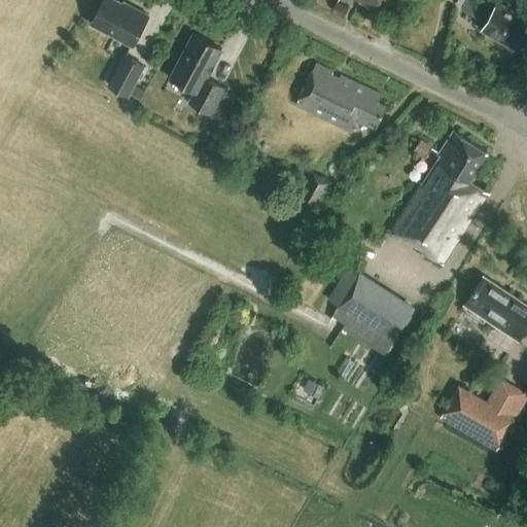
[(133,46),(148,15),(131,6),(130,7),(115,0),(103,0),(91,24),(133,46)]
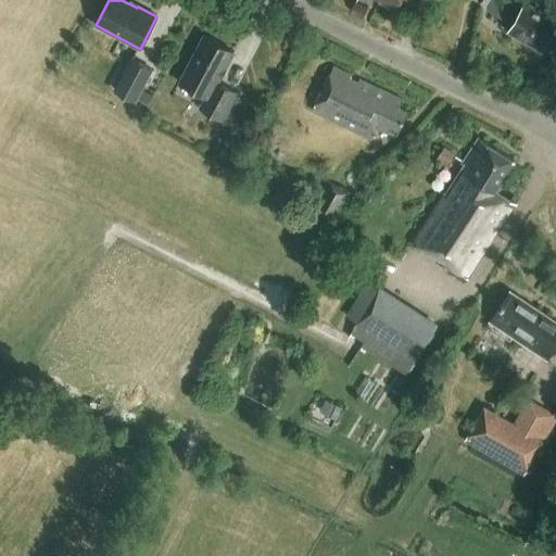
[(377,0),(394,9),(399,0),(377,0)]
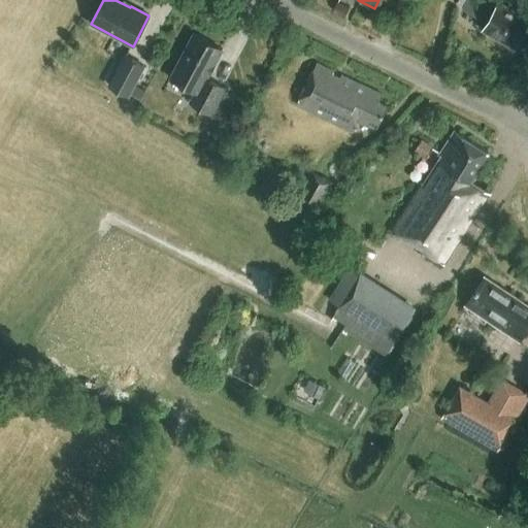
[(527,23),(527,19),(497,1),(495,0),(487,0),(487,1),(485,0),(464,0),(460,9),(485,24),(482,29),(514,48),(516,45),(518,44),(523,37),(522,34),(527,23)]
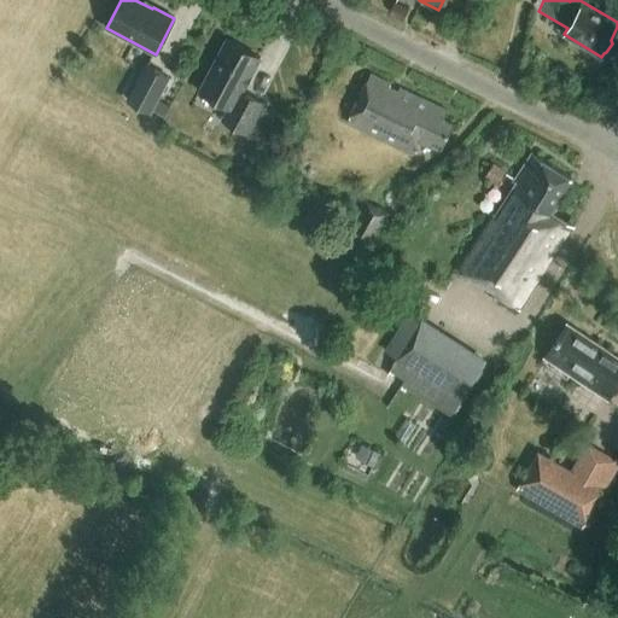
[(408,9),(395,1),(390,11),(403,18),(408,9)]
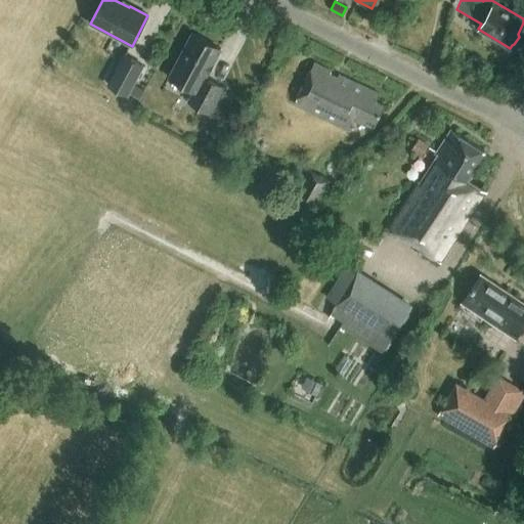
[(210,113),(223,88),(206,78),(220,49),(191,34),(169,77),(193,91),(188,101),(210,113)]
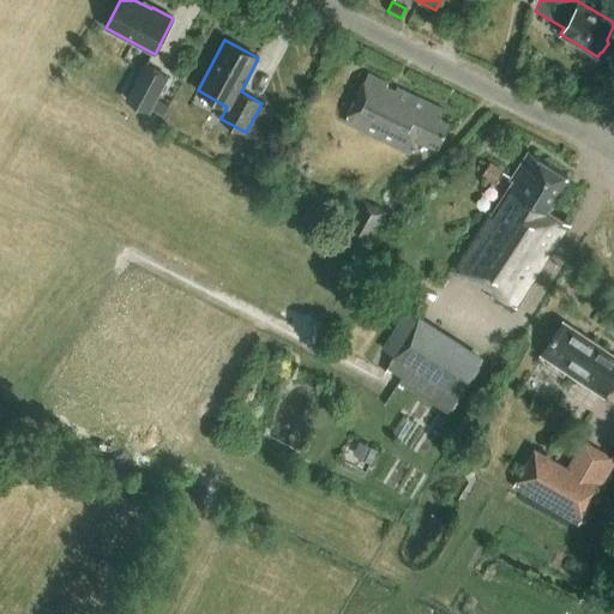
[(169,103),(156,97),(168,77),(145,65),(127,98),(150,110),(151,108),(163,114),(169,103)]
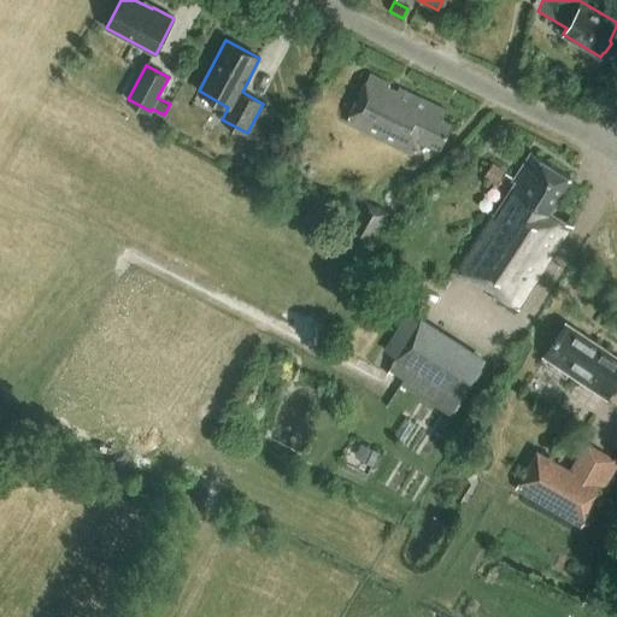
[(444,145),(453,123),(444,118),(447,110),(400,88),(398,92),(388,88),(391,83),(370,74),(347,123),(410,152),(416,142),(429,148),(434,140),(444,145)]
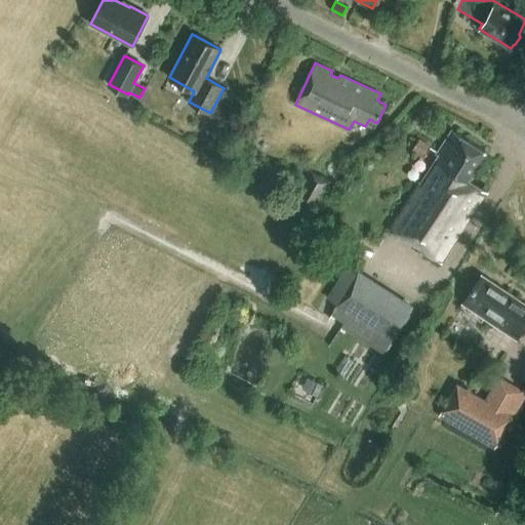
[(442,265),(487,195),(467,182),(485,153),(451,130),(388,230),(442,265)]
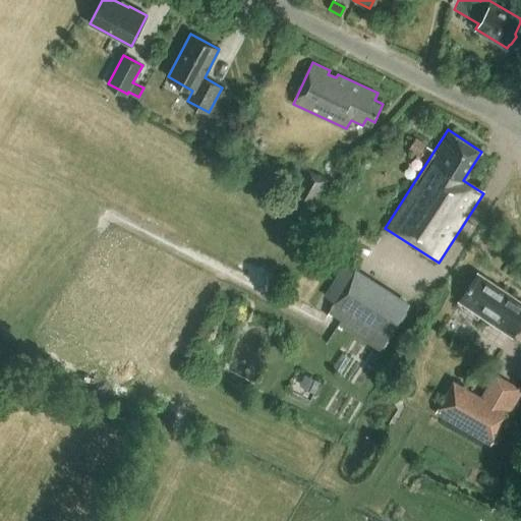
[(409,149),(420,155),(427,143),(416,137),(409,149)]
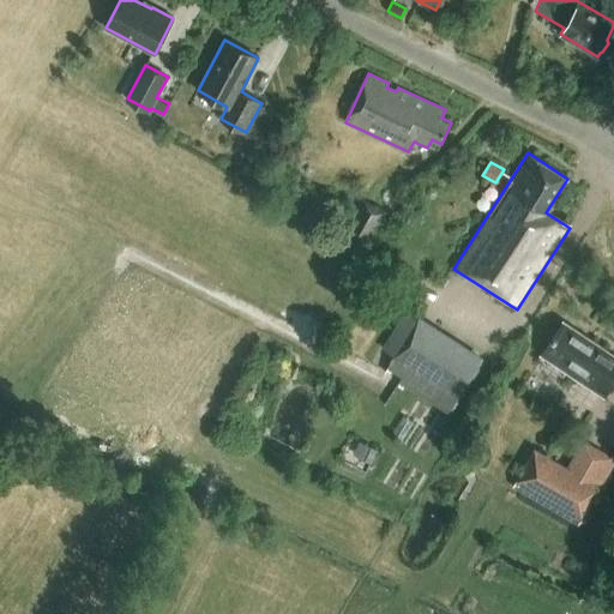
[(369,245),(387,212),(362,197),(343,230),(369,245)]
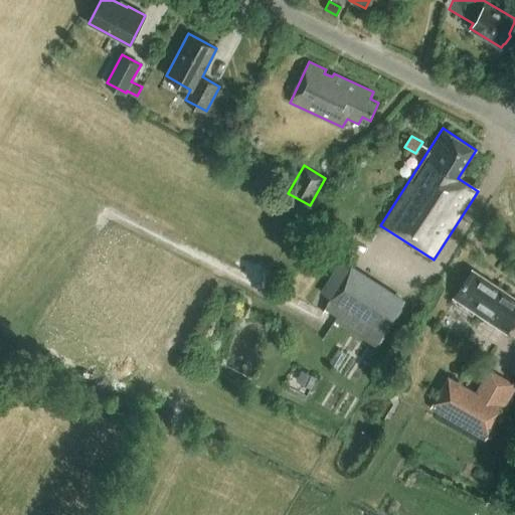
[(404,303),(351,269),(325,308),(337,316),(334,320),(375,347),(404,303)]
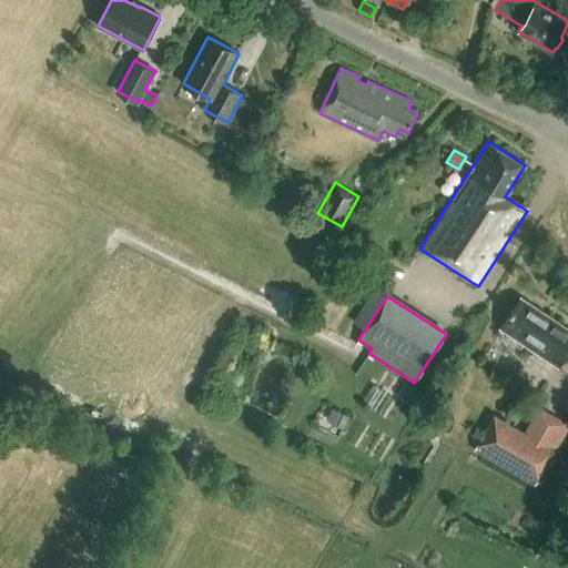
[(559,368),(567,355),(567,327),(521,297),(499,330),(559,368)]
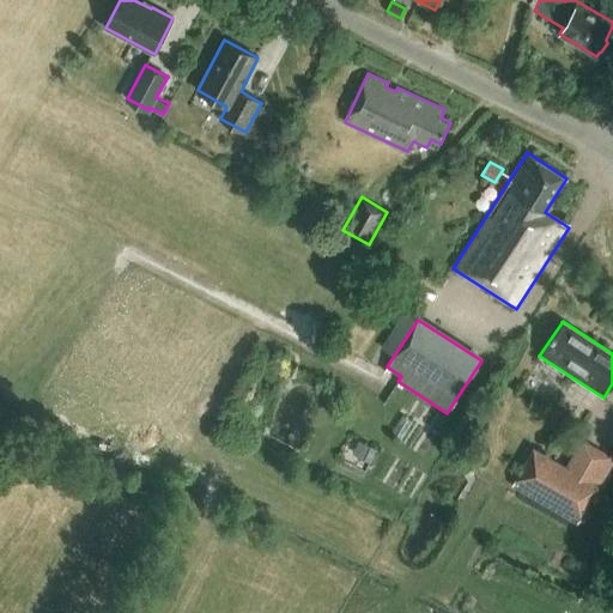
[(371,460),(377,448),(360,441),(354,453),(371,460)]
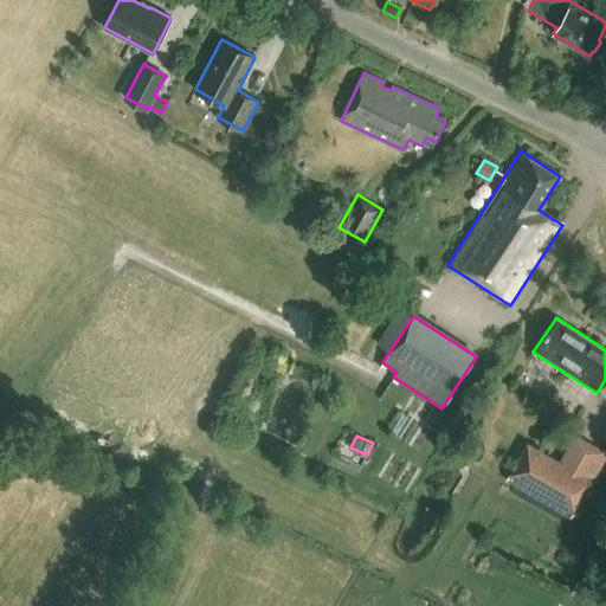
[(599,452),(574,438),(560,462),(527,442),(505,477),(569,515),(591,478),(586,476),(599,452)]
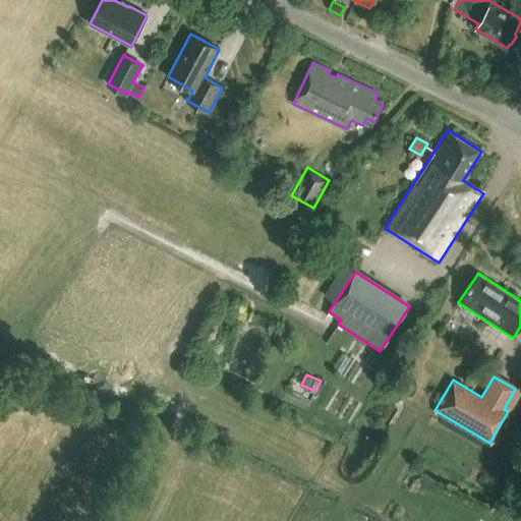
All buildings are outlined.
